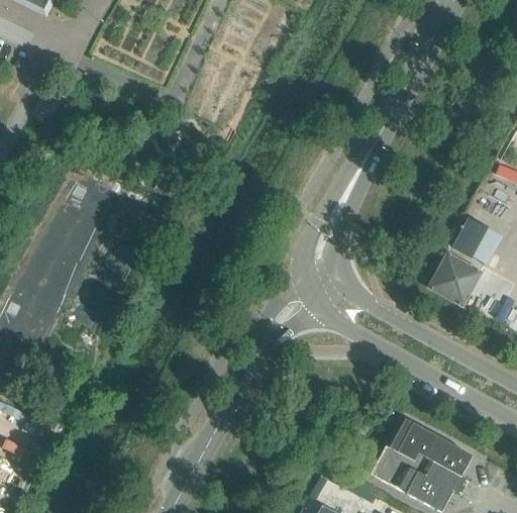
[(22,0),(44,11),(48,0),(22,0)]
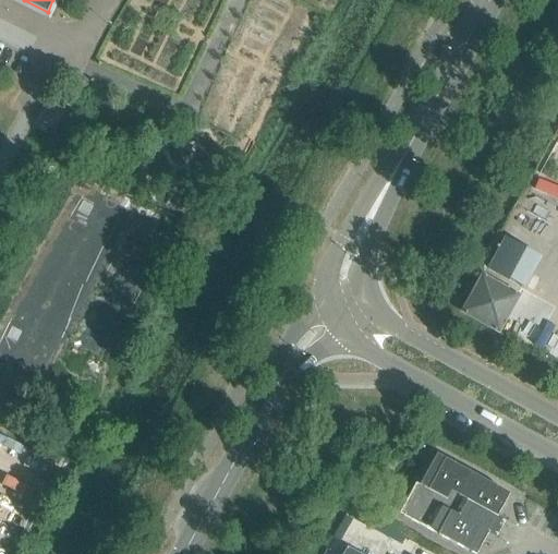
[(416,480),(501,526),(507,517),(498,513),(510,491),(433,448),(416,480)]
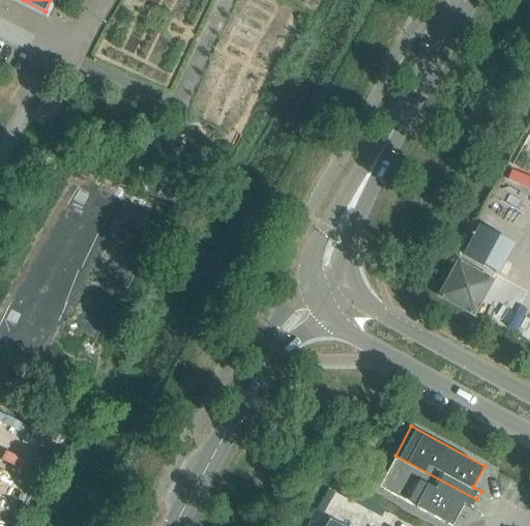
[(362,429),(359,435),(369,440),(372,434),(362,429)]
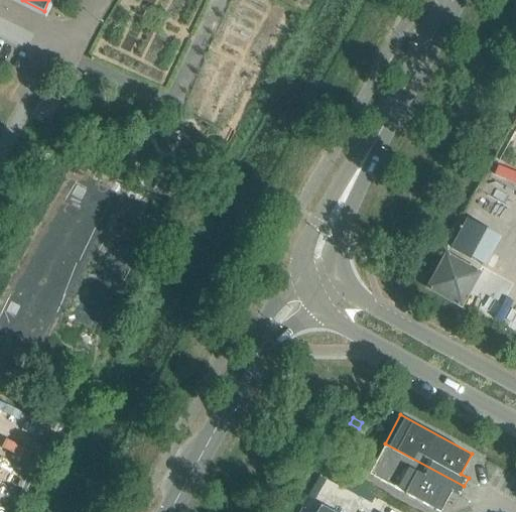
[(359,428),(350,423),(347,429),(356,434),(359,428)]
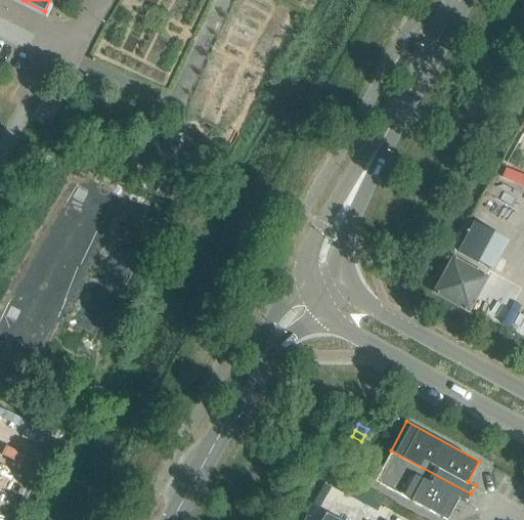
[(467,502),(471,493),(391,450),(376,479),(447,518),(459,497),(467,502)]
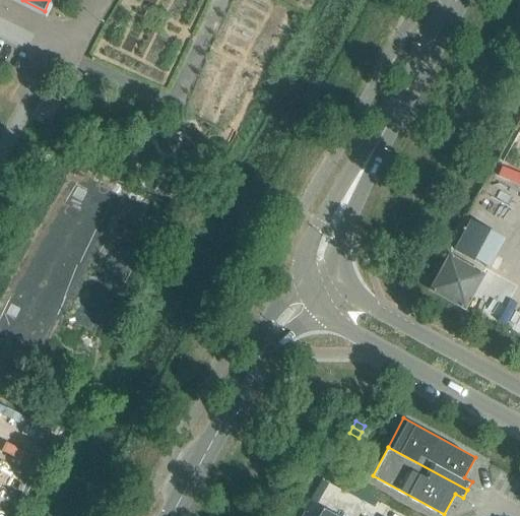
[(318,515),(341,515),(324,506),(318,515)]
